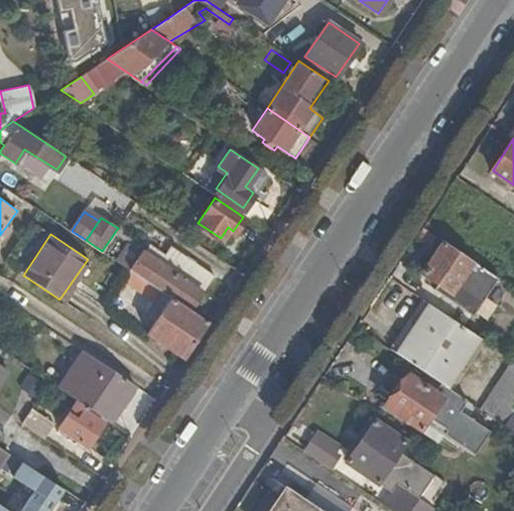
[(437,281),(451,290),(472,258),(443,239),(422,272),(437,281)]
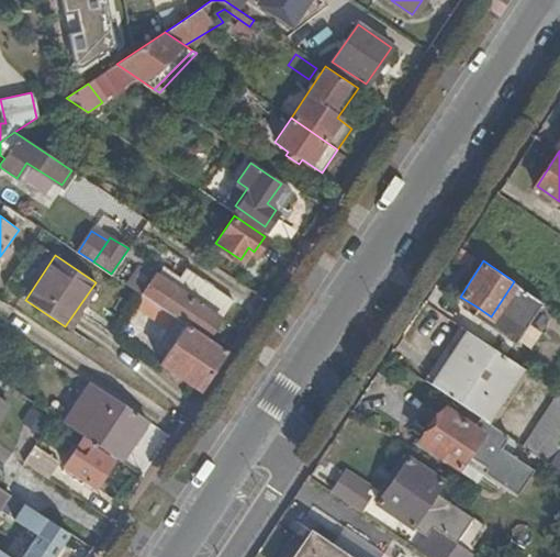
[(141,294),(143,296),(209,340),(235,302),(188,270),(181,280),(164,268),(157,278),(154,276),(141,294)]
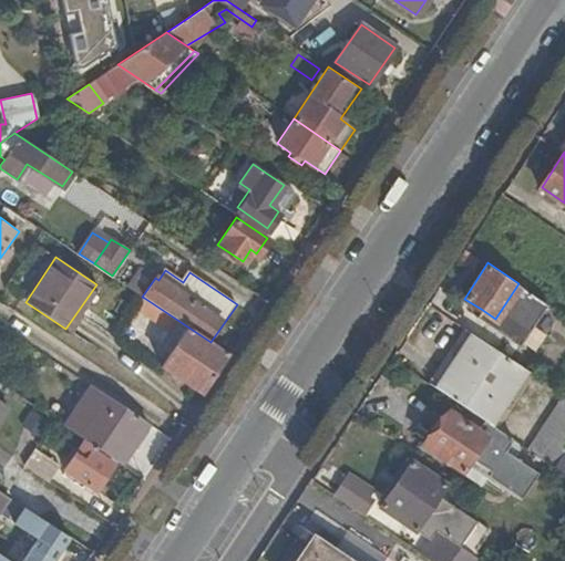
[(547,301),(519,283),(495,319),(481,309),(479,313),(521,341),(547,301)]
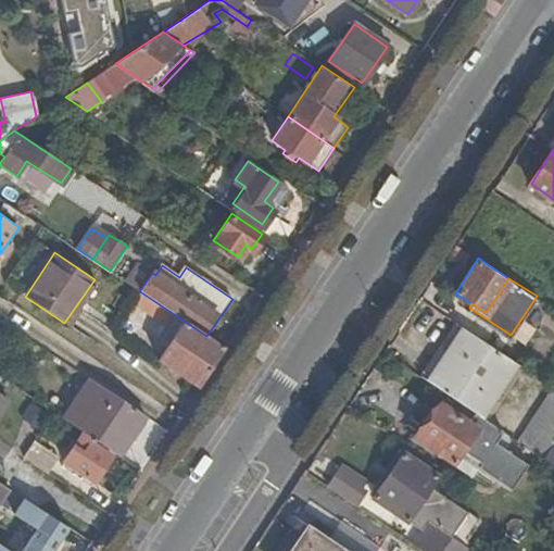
[(161,338),(170,345),(158,359),(197,386),(223,348),(221,347),(206,336),(141,292),(136,299),(171,324),(161,338)]
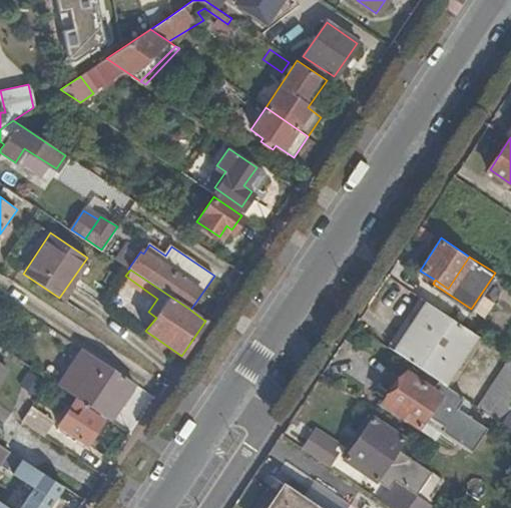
[(126,287),(120,283),(114,292),(120,296),(126,287)]
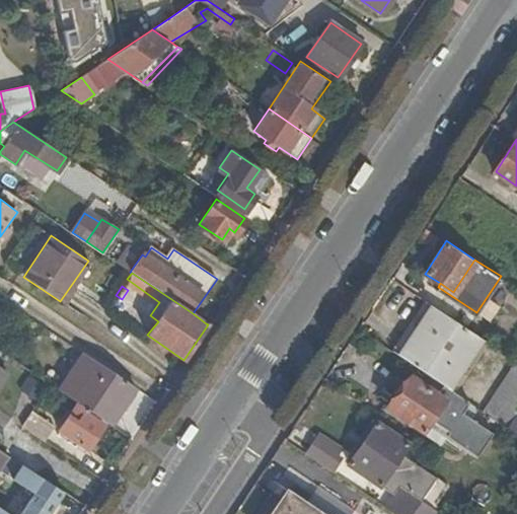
[(488,342),(428,301),(394,352),(442,384),(455,392),(488,342)]
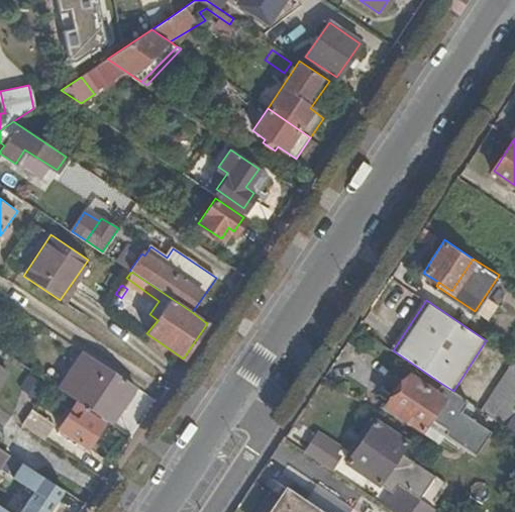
[(82,348),(58,386),(76,399),(86,405),(111,422),(135,385),(82,348)]
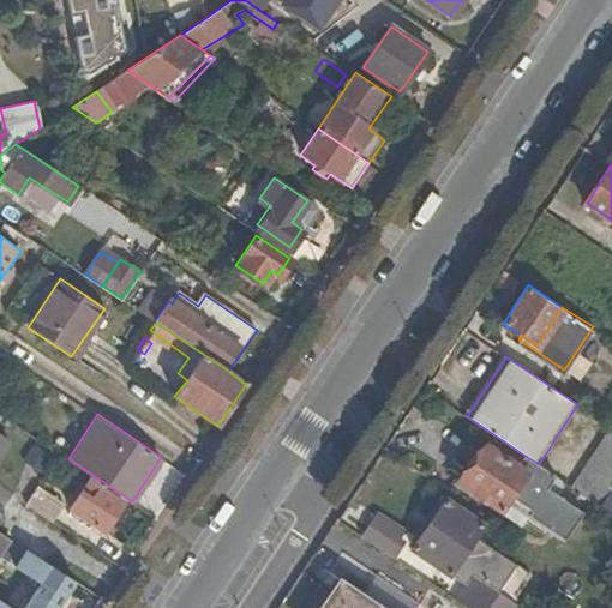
[(611,427),(574,487),(603,506),(611,491),(611,427)]
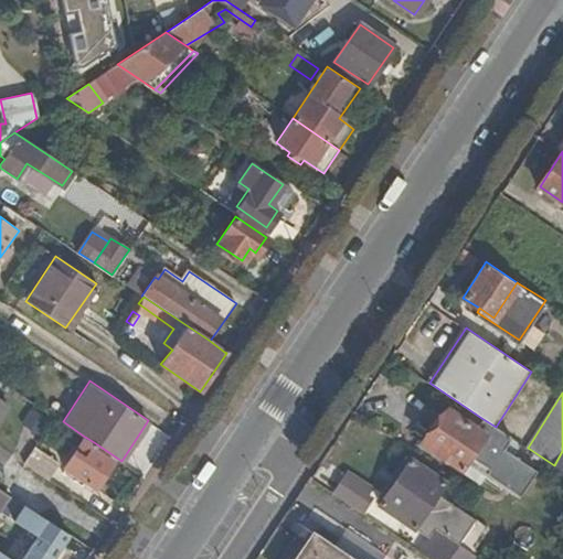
[(437,419),(420,444),(459,471),(467,459),(487,471),(485,474),(518,496),(535,470),(503,449),(511,438),(496,427),(481,418),(475,428),(447,410),(441,420),(437,419)]
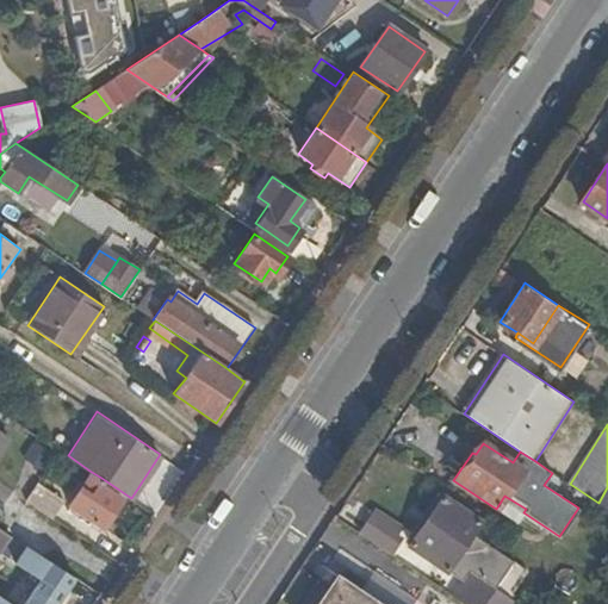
[(122,499),(98,483),(101,478),(90,471),(69,502),(104,524),(122,499)]
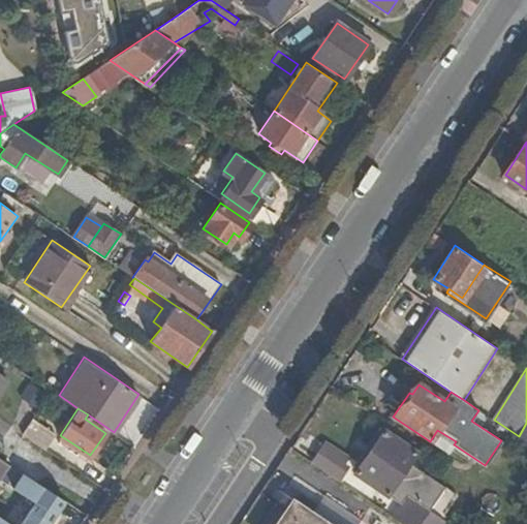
[(59,425),(36,409),(26,424),(49,439),(59,425)]
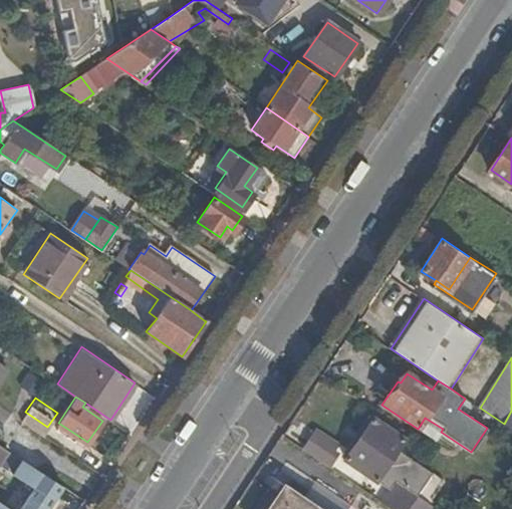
[(406,440),(372,418),(345,458),(378,480),(406,440)]
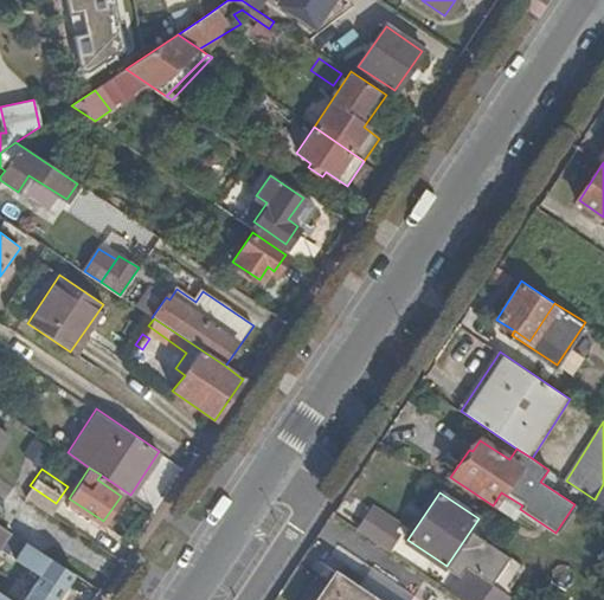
[(522,505),(501,492),(493,505),(513,518),(520,509),(522,505)]
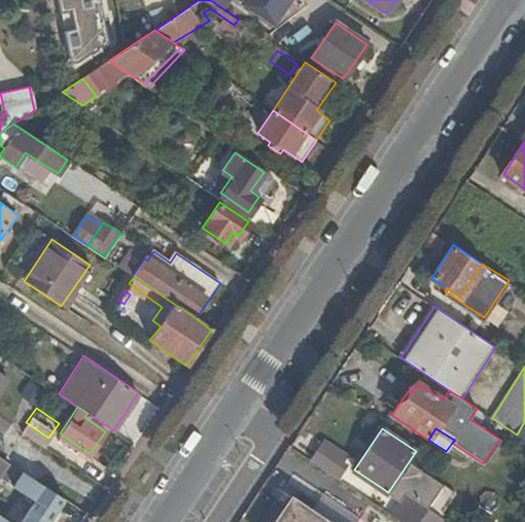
[(319,439),(307,457),(331,475),(344,455),(319,439)]
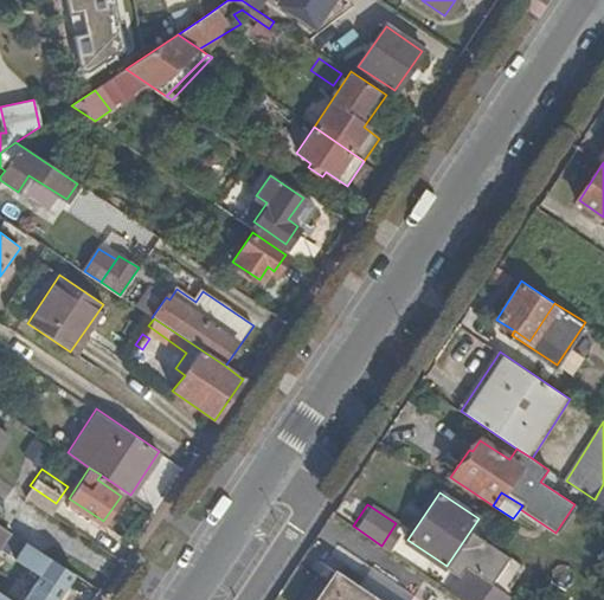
[(0,522),(0,547),(1,546),(11,533),(12,530),(0,522)]
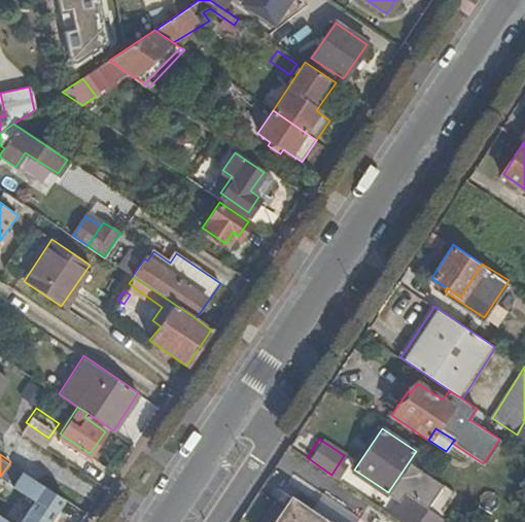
[(29,476),(9,463),(1,475),(22,488),(29,476)]
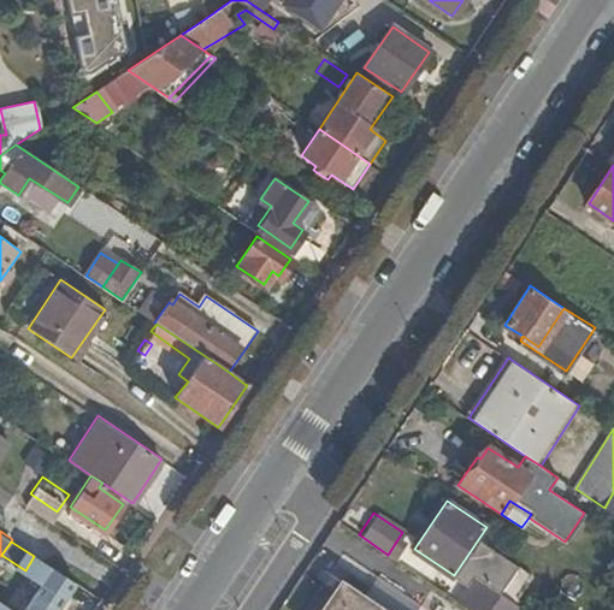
[(474,574),(456,600),(470,609),(523,609),(525,608),(474,574)]
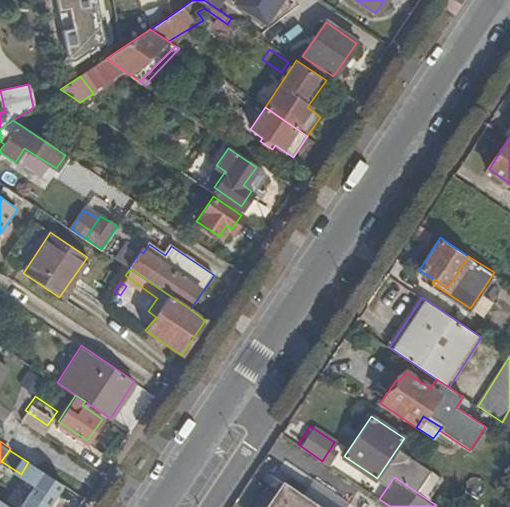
[(318,506),(283,484),(279,481),(274,487),(279,490),(267,506),(318,506)]
